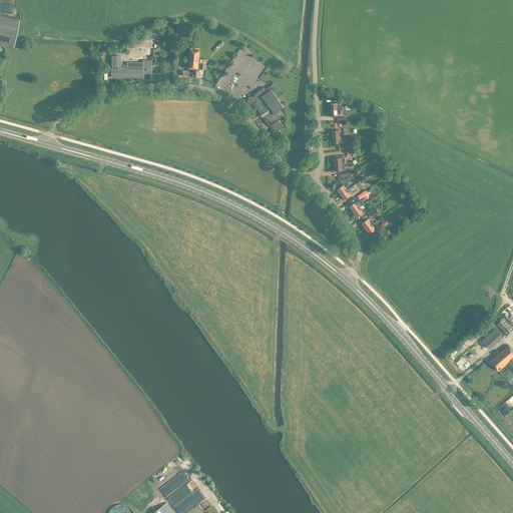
[(18,20),(7,18),(0,16),(0,41),(13,45),(18,20)]
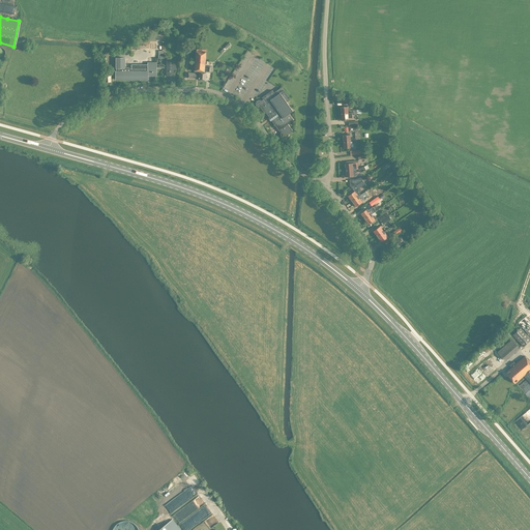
[(229,41),(219,50),(222,52),(231,43),(229,41)]
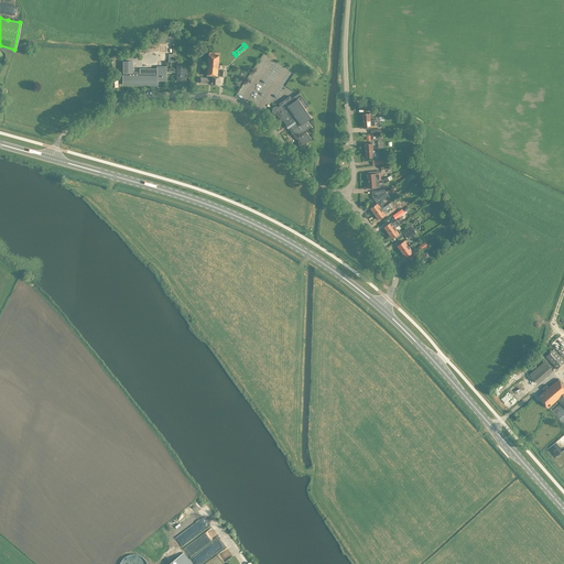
[(201,76),(199,82),(209,83),(209,82),(210,82),(210,84),(219,85),(219,75),(224,76),(225,69),(218,68),(219,54),(208,53),(207,74),(207,77),(201,76)]
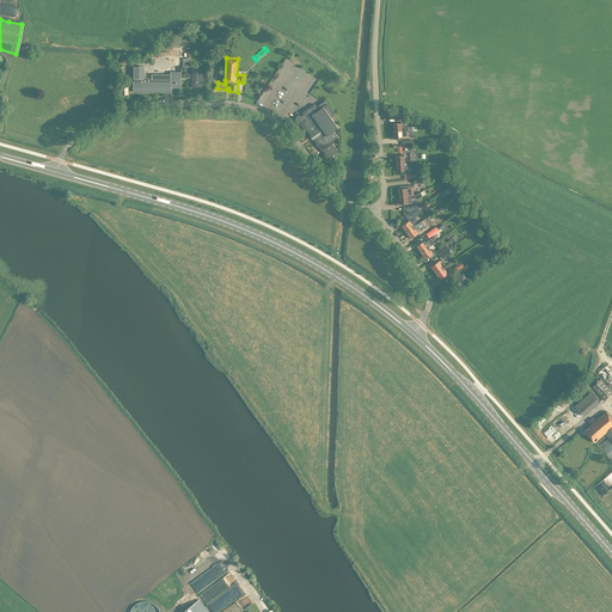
[(152,73),(152,78),(148,78),(148,77),(144,77),(144,66),(134,66),(134,81),(133,81),(133,91),(171,91),(171,86),(181,86),(181,78),(181,73),(181,72),(183,72),(183,66),(178,66),(178,72),(170,72),(170,73),(152,73)]
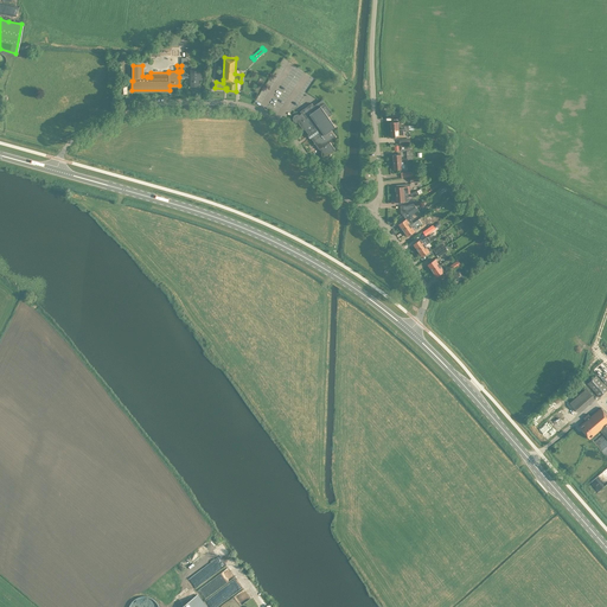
[(183,72),(179,72),(179,77),(191,77),(191,85),(199,85),(199,78),(200,78),(200,69),(191,69),(191,74),(187,74),(187,72),(183,72)]
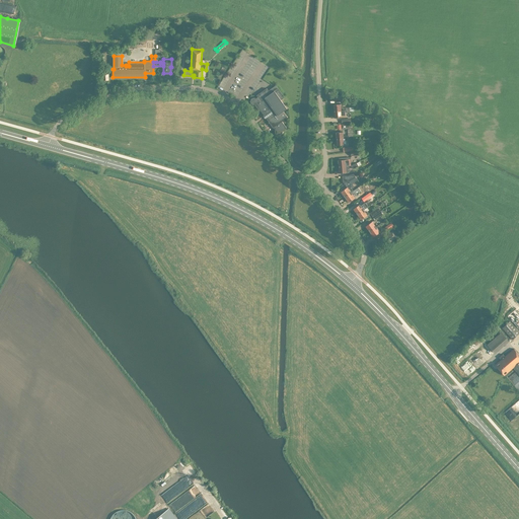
[(255,97),(250,99),(254,103),(256,106),(257,105),(262,112),(264,114),(263,115),(265,118),(266,117),(273,127),(274,127),(275,129),(275,131),(275,132),(276,133),(277,133),(278,134),(279,134),(280,134),(281,133),(282,132),(282,130),(286,127),(282,121),(287,117),(283,110),(287,107),(280,98),(284,96),(275,84),(268,89),(267,87),(256,94),(257,96),(255,97)]
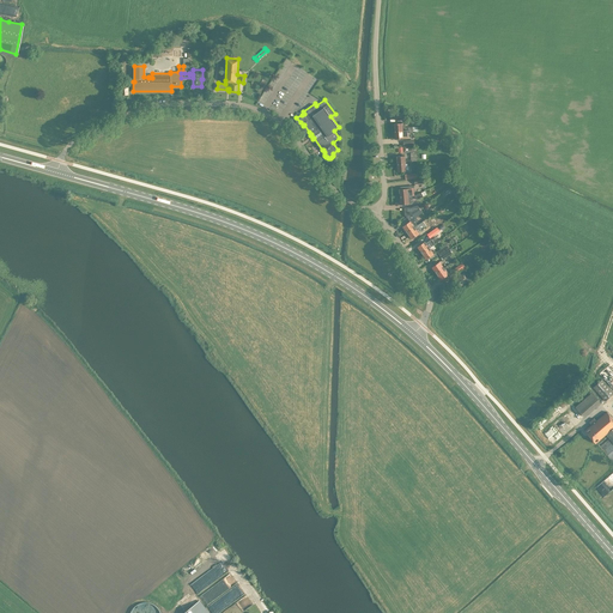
[(410,158),(405,159),(405,155),(396,155),(396,163),(411,162),(419,161),(419,158),(417,157),(416,150),(417,150),(417,146),(412,146),(412,145),(404,145),(404,152),(410,151),(410,158)]
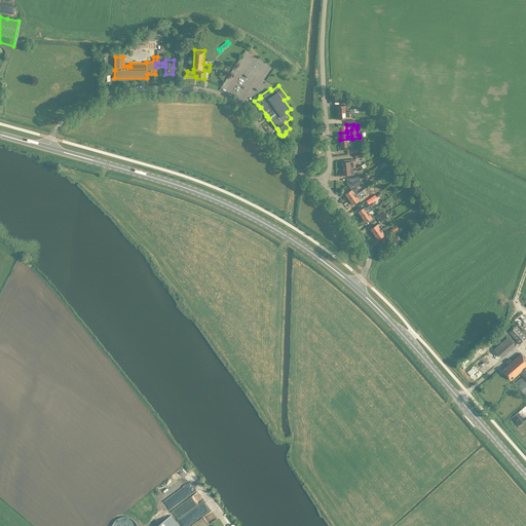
[(343,161),(342,161),(343,167),(349,166),(354,166),(354,158),(343,159),(343,161)]
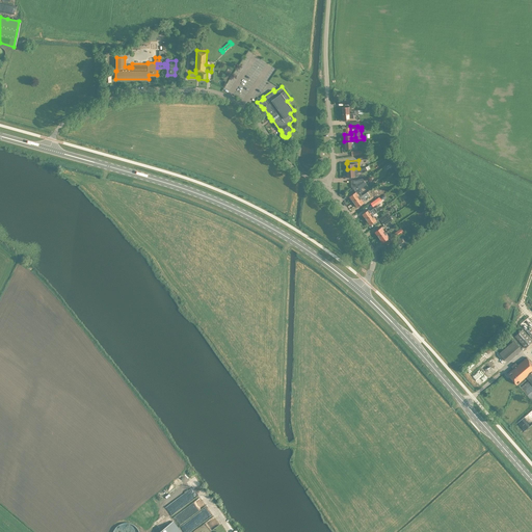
[(353,168),(347,169),(347,176),(347,178),(354,178),(354,176),(356,176),(356,171),(360,170),(362,171),(367,169),(366,166),(358,169),(358,168),(353,168)]
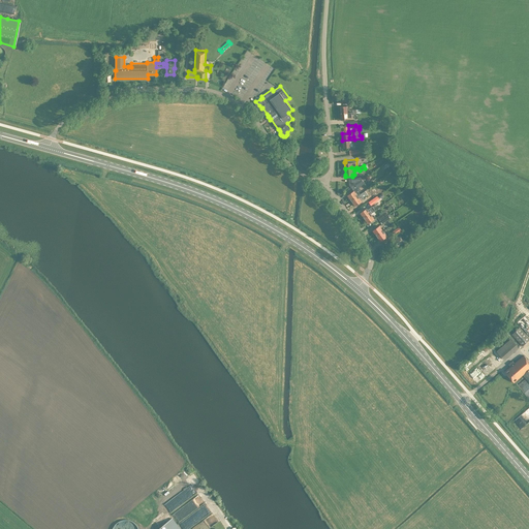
[(350,187),(361,180),(362,179),(360,177),(354,178),(352,178),(353,181),(349,181),(349,184),(350,187)]
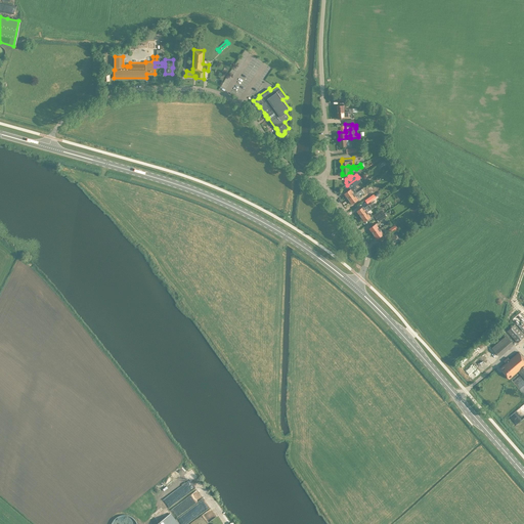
[(356,187),(354,184),(359,181),(357,178),(347,185),(350,188),(344,192),(348,198),(354,193),(355,192),(353,189),(356,187)]
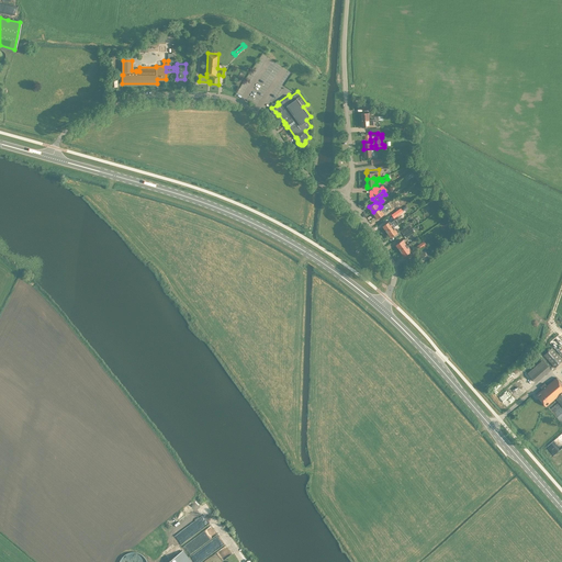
[(407,201),(404,197),(393,205),(396,210),(407,201)]
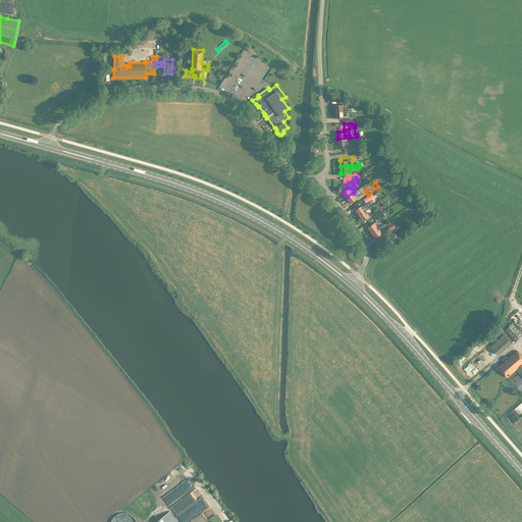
[(360,188),(354,192),(353,193),(347,197),(350,203),(356,198),(354,194),(353,194),(355,193),(358,196),(363,192),(360,188)]
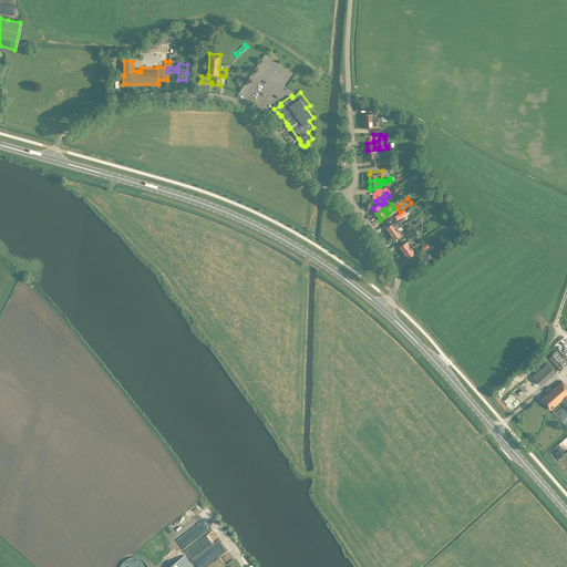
[(404,209),(394,216),(398,219),(406,213),(404,209)]
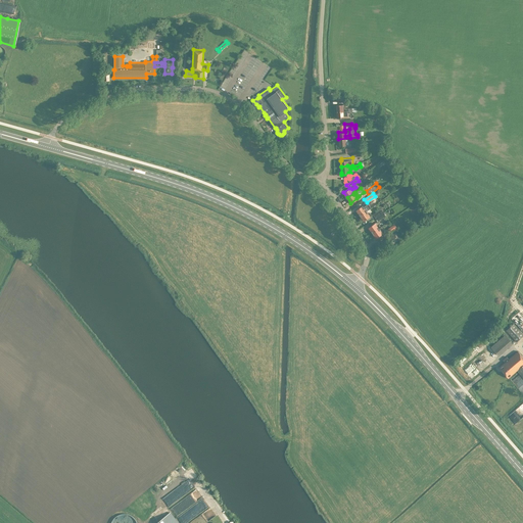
[(360,215),(366,210),(365,208),(362,205),(355,209),(360,215)]
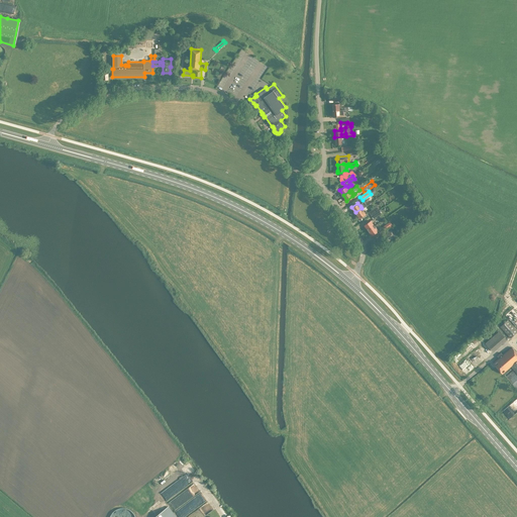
[(379,208),(377,205),(368,211),(370,214),(379,208)]
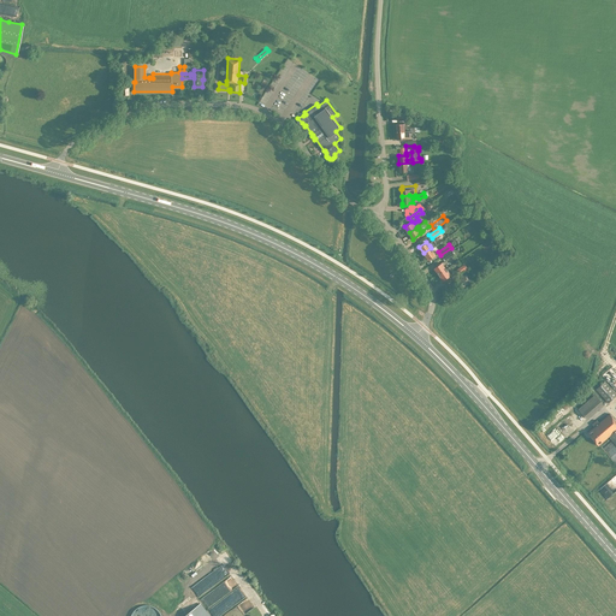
[(431,248),(424,253),(427,259),(436,254),(437,253),(436,250),(433,252),(432,249),(431,248)]
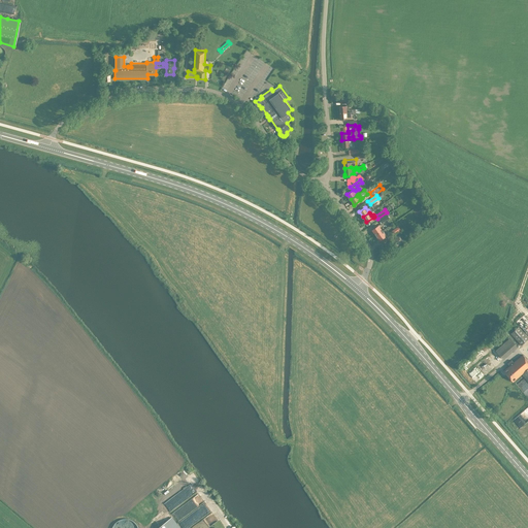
[(378,220),(381,223),(389,217),(387,213),(378,220)]
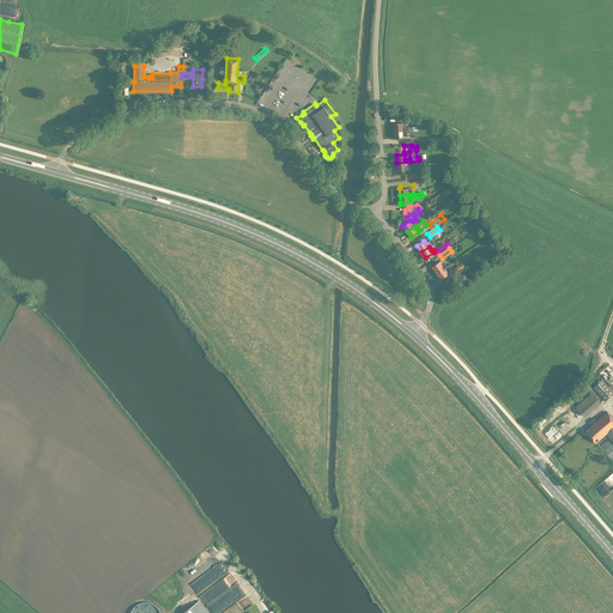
[(436,272),(443,267),(442,266),(442,265),(438,261),(431,266),(436,272)]
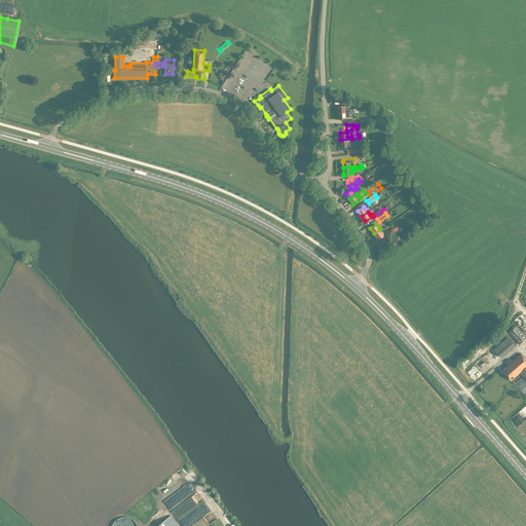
[(390,234),(397,230),(393,226),(387,230),(390,234)]
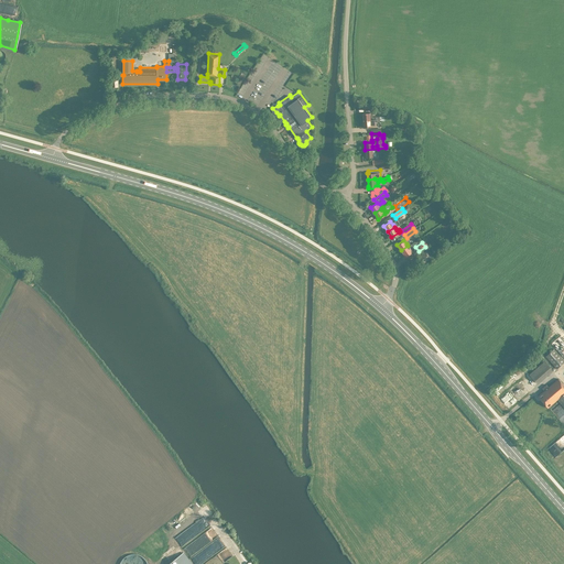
[(411,243),(408,246),(401,250),(405,257),(414,250),(411,243)]
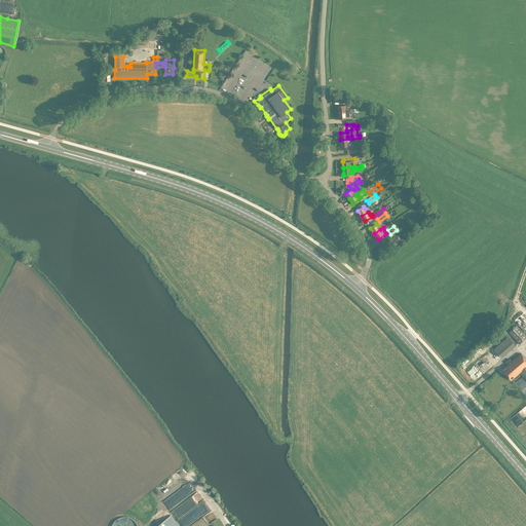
[(398,233),(389,238),(395,245),(402,239),(398,233)]
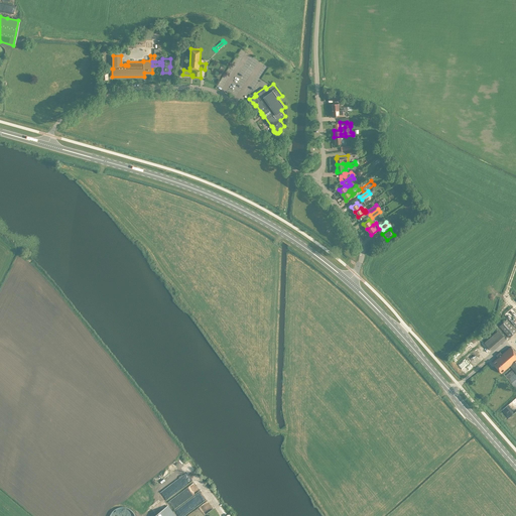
[(515,330),(515,329),(506,318),(499,325),(509,337),(515,330)]
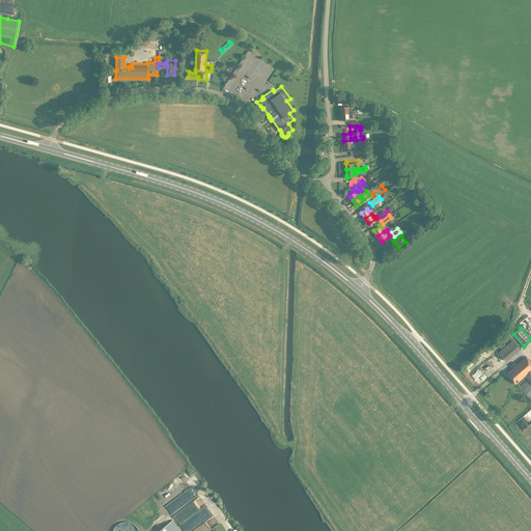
[(520,346),(512,338),(498,352),(505,360),(520,346)]
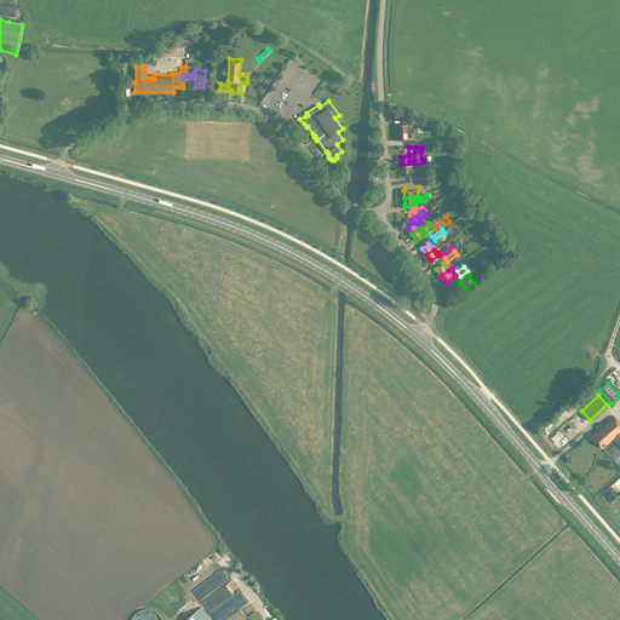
[(596,425),(598,429),(591,435),(602,447),(612,438),(619,447),(619,423),(613,415),(602,424),(601,422),(596,425)]
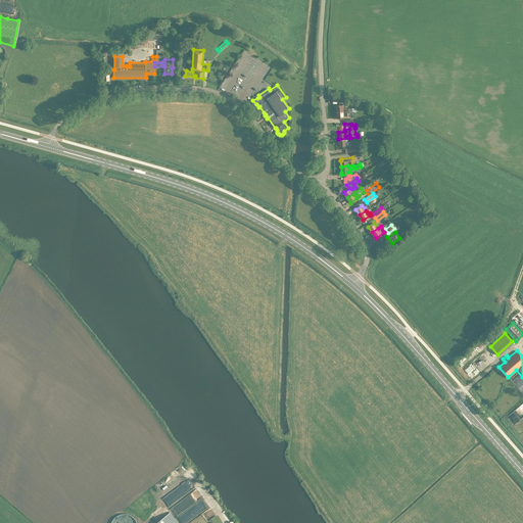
[(172,462),(157,471),(161,476),(176,467),(172,462)]
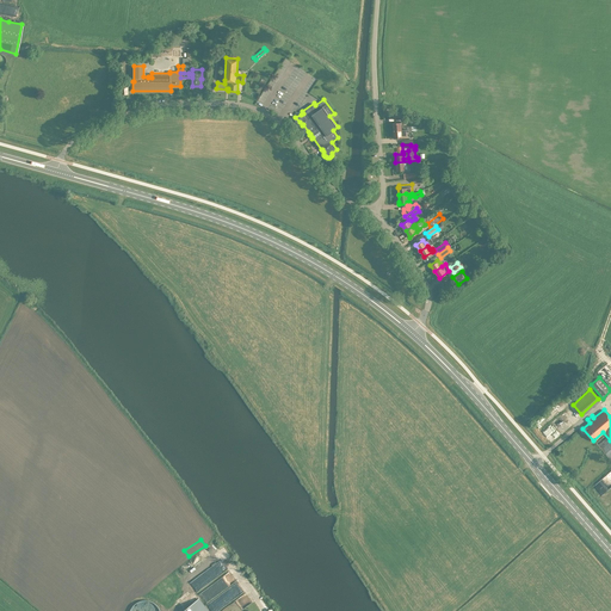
[(201,554),(186,562),(191,568),(204,561),(201,554)]
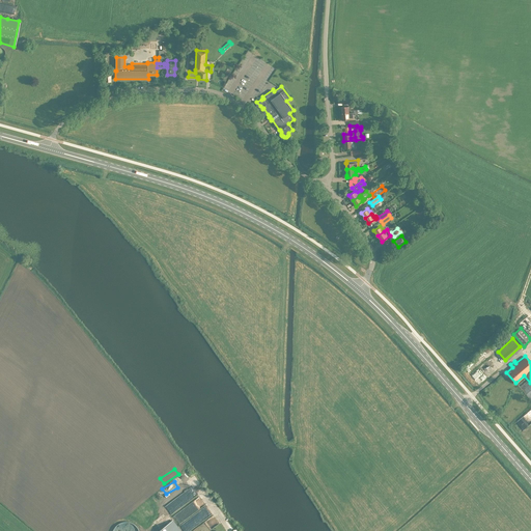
[(177,491),(162,503),(167,509),(183,497),(177,491)]
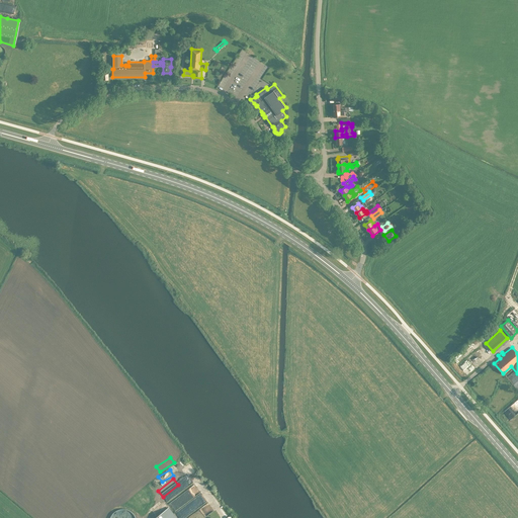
[(176,517),(168,507),(153,517),(176,517)]
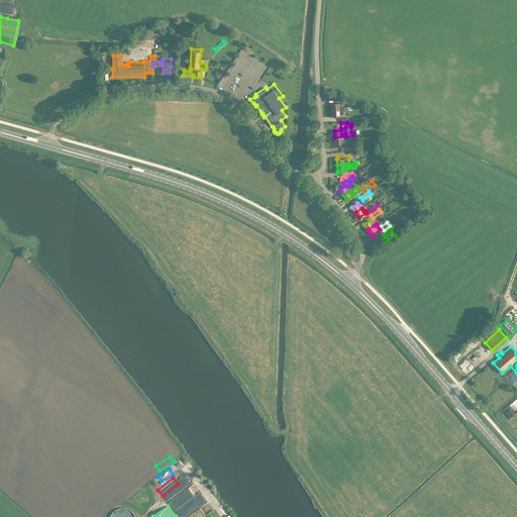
[(188,510),(184,506),(177,512),(181,516),(188,510)]
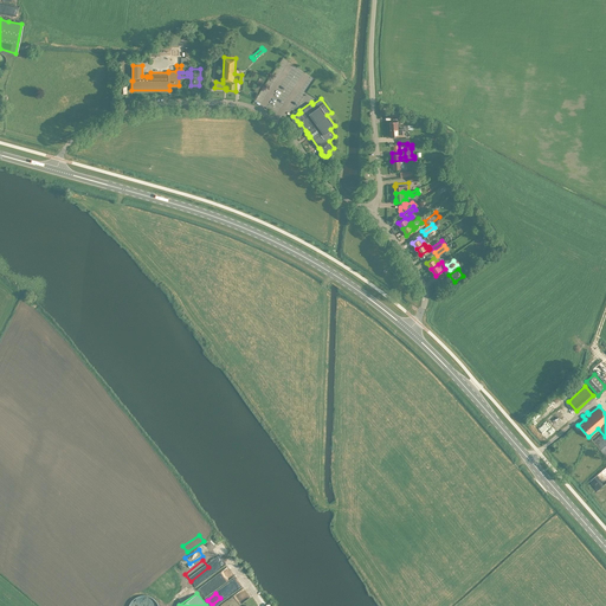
[(239,593),(227,600),(231,605),(232,605),(243,599),(239,593)]
